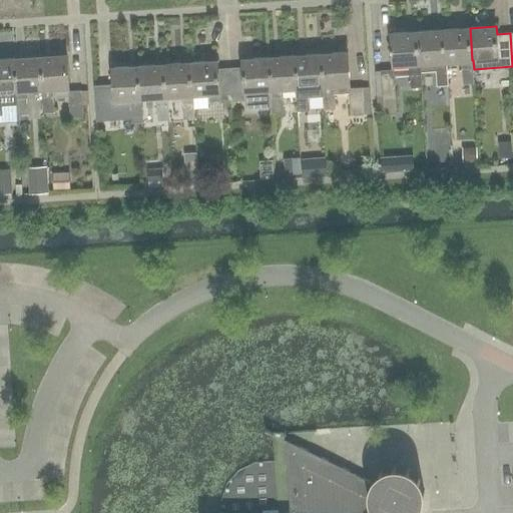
[(472,60),(470,28),(444,30),(446,62),(447,62),(462,61),(463,84),(474,83),(474,69),(473,60),(472,60)]
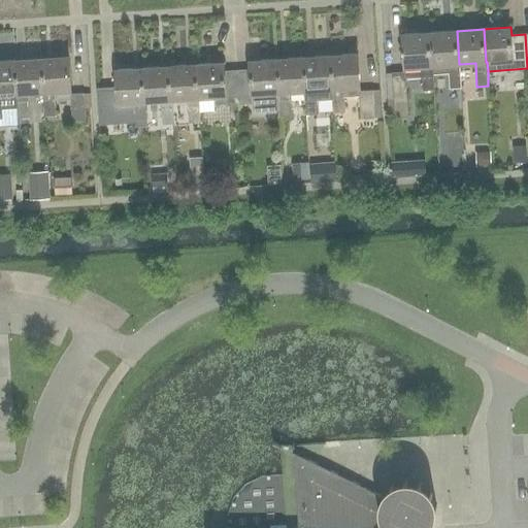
[(459,64),(457,31),(430,33),(432,66),(433,65),(434,74),(449,73),(450,89),(462,88),(460,64),(459,64)]
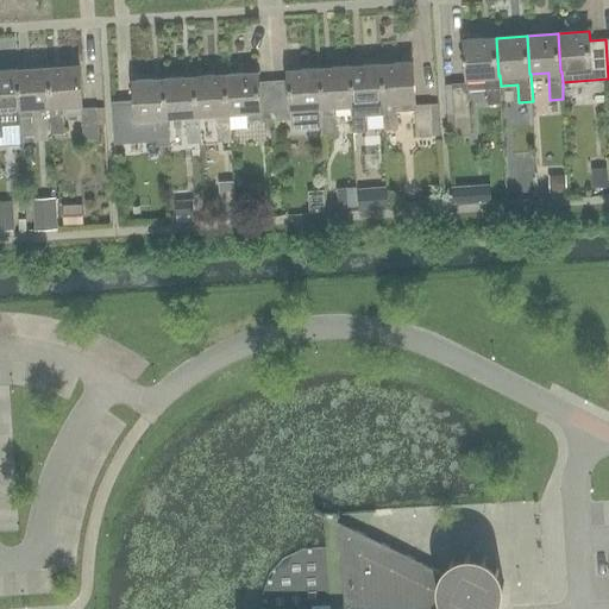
[(498,76),(496,38),(465,39),(468,77),(487,76),(489,105),(502,104),(501,86),(500,75),(498,76)]
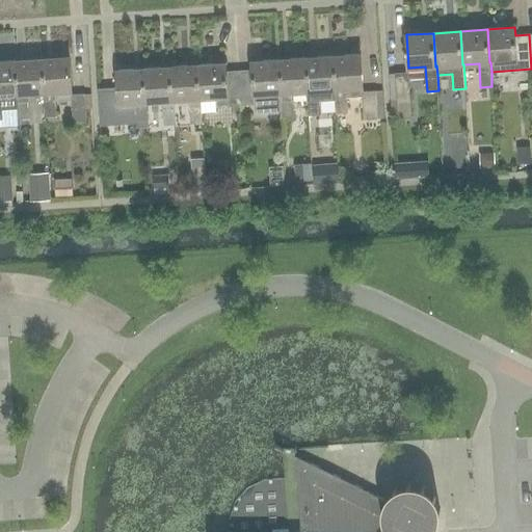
[(361,54),(334,56),(336,89),(337,113),(348,113),(347,98),(363,97),(365,120),(378,118),(376,94),(376,90),(364,91),(361,54)]
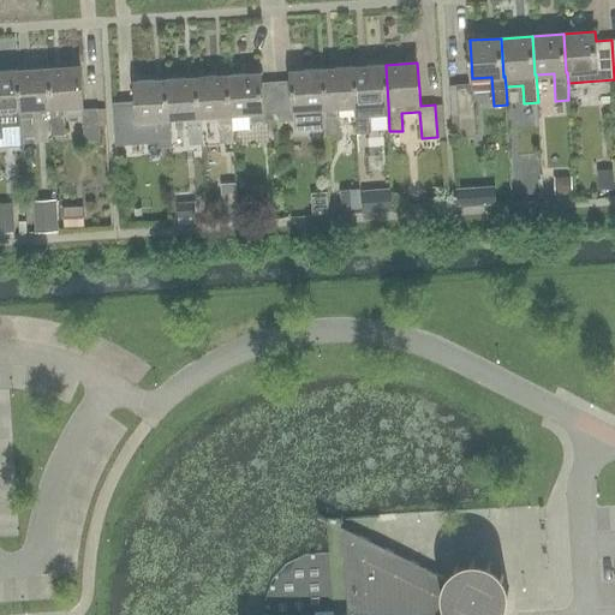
[(388,103),(386,65),(354,67),(357,106),(358,133),(371,132),(370,105),(388,103)]
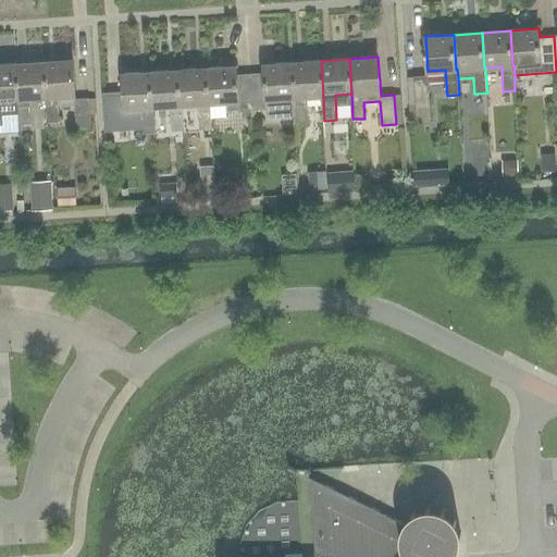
[(76,99),(73,60),(45,62),(47,97),(46,97),(48,122),(60,122),(59,106),(76,104),(77,128),(91,127),(90,98),(76,99)]
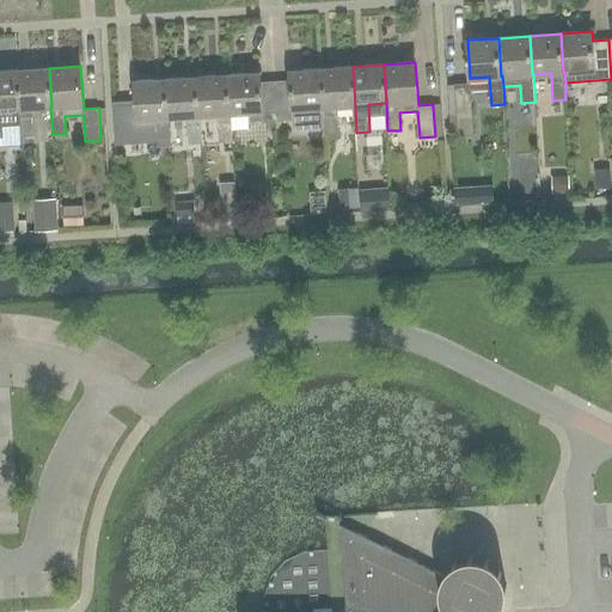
[(355,105),(353,67),(322,69),(324,106),(325,127),(325,135),(338,134),(337,106),(355,105)]
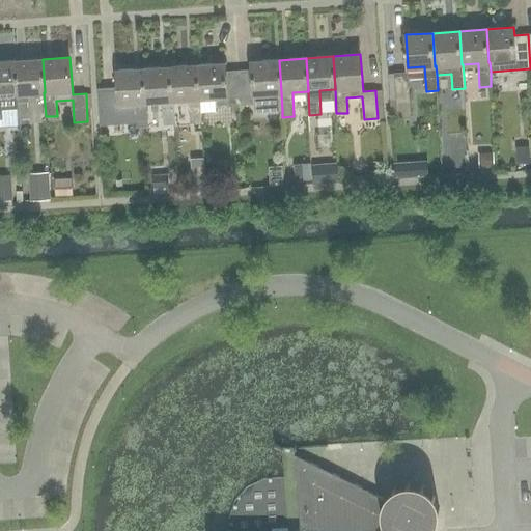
[(45,92),(43,59),(16,61),(18,94),(19,118),(30,117),(29,93),(44,92),(45,92)]
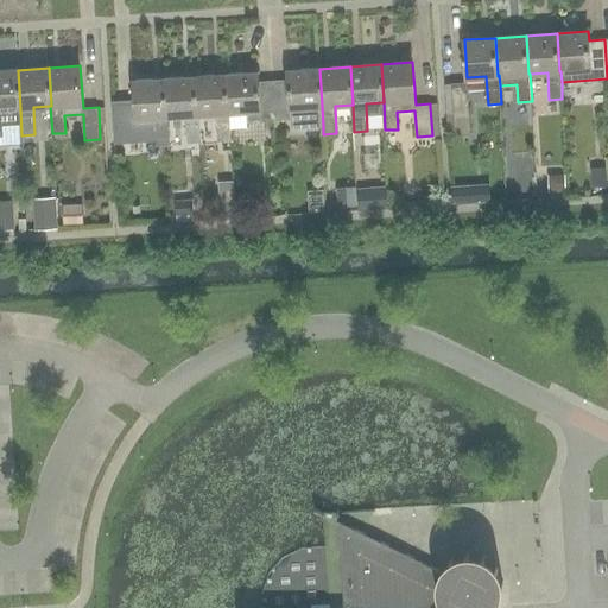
[(322,106),(320,69),(287,70),(289,80),(274,81),(277,120),(293,119),(293,128),(321,127),(321,126),(323,126),(322,106)]
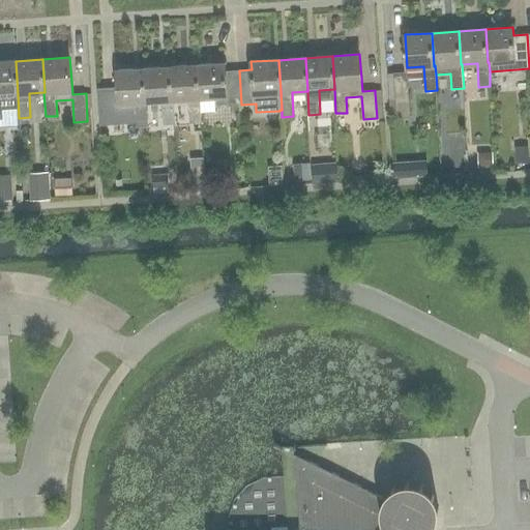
[(18,94),(16,61),(0,61),(0,119),(3,119),(2,95),(18,94)]
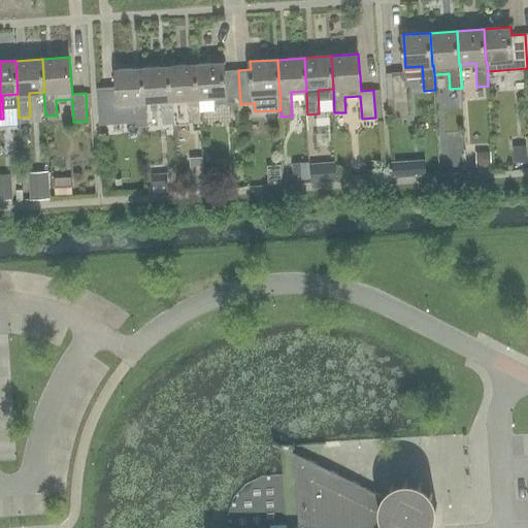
[(240,104),(238,70),(225,71),(225,63),(197,65),(199,98),(200,98),(215,97),(216,106),(240,104)]
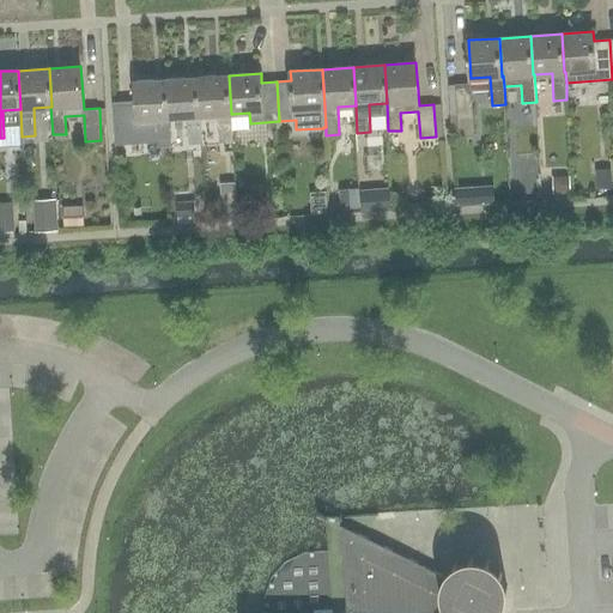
[(231,114),(229,76),(198,77),(200,115),(201,115),(219,114),(220,143),(234,141),(232,114),(231,114)]
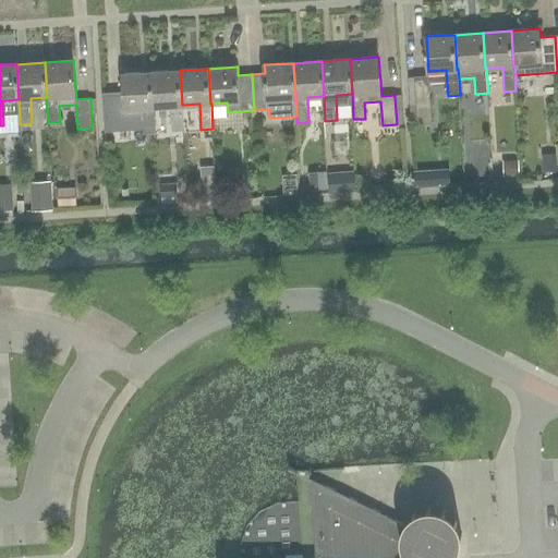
[(182,105),(180,70),(152,72),(154,107),(155,107),(171,106),(172,131),(184,131),(183,105),(182,105)]
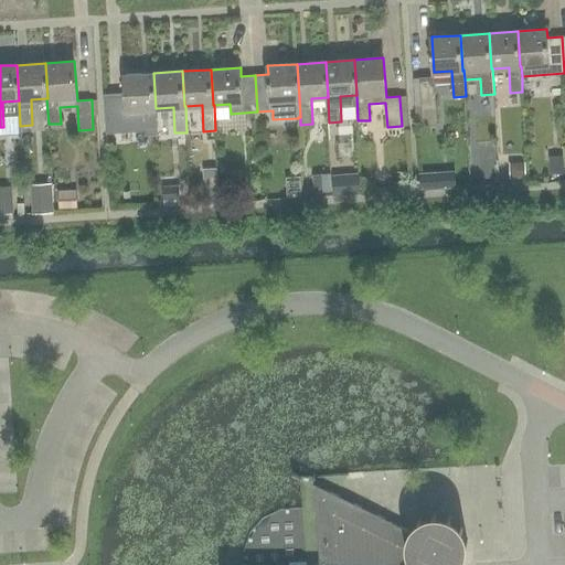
[(156,108),(153,73),(125,75),(127,110),(145,109),(146,135),(159,134),(157,108),(156,108)]
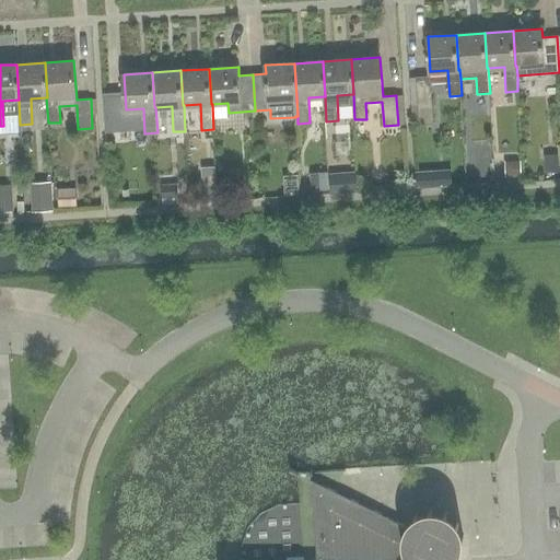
[(434,123),(431,76),(410,78),(412,125),(434,123)]
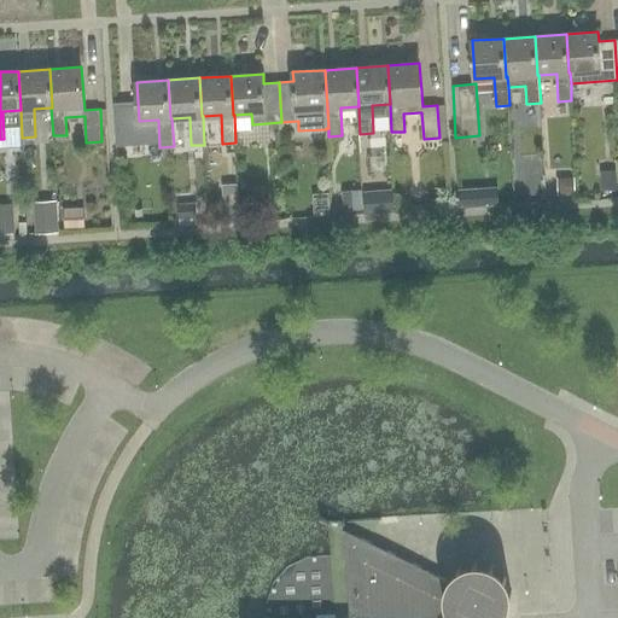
[(447,138),(445,105),(437,105),(437,109),(439,138),(447,138)]
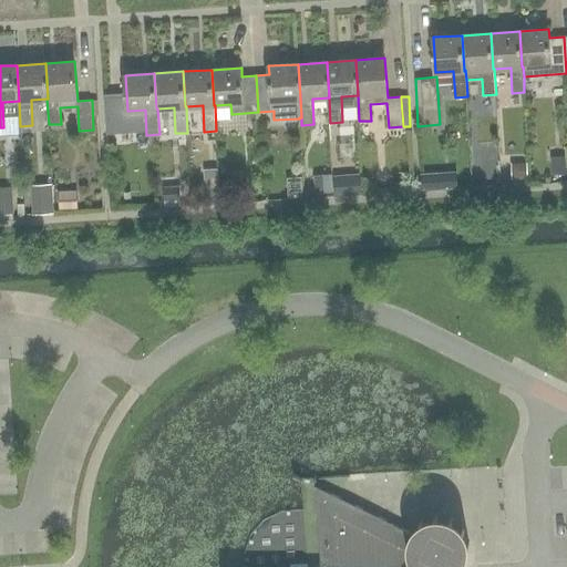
[(130,145),(129,115),(113,115),(115,145),(130,145)]
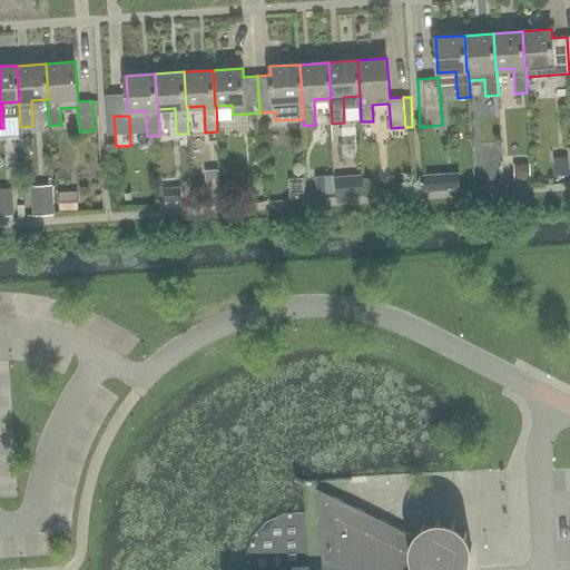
[(554,179),(566,178),(564,160),(553,161),(554,179)]
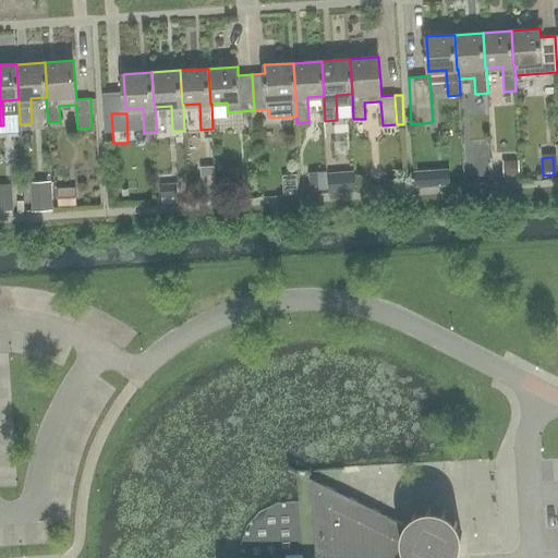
[(519,162),(504,162),(505,179),(520,178),(519,162)]
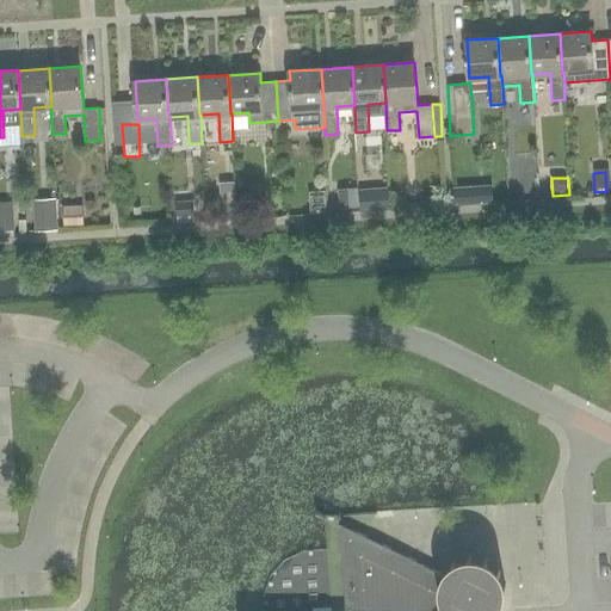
[(541,193),(539,179),(522,181),(523,196),(541,193)]
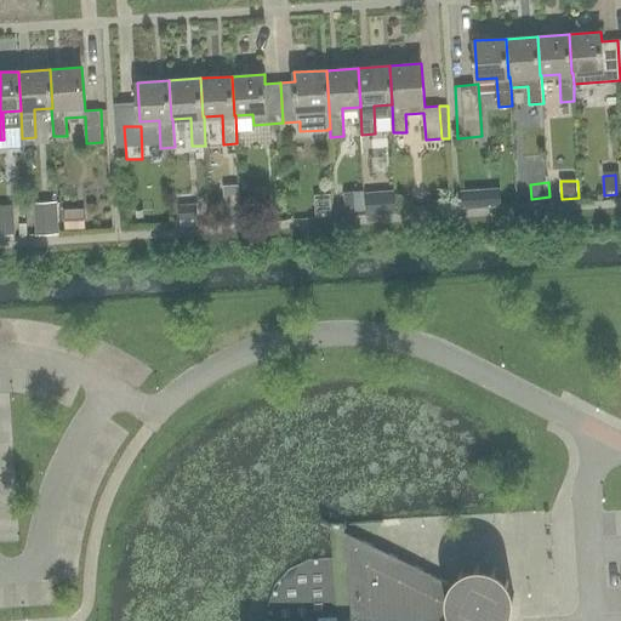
[(397,214),(396,189),(365,192),(366,215),(397,214)]
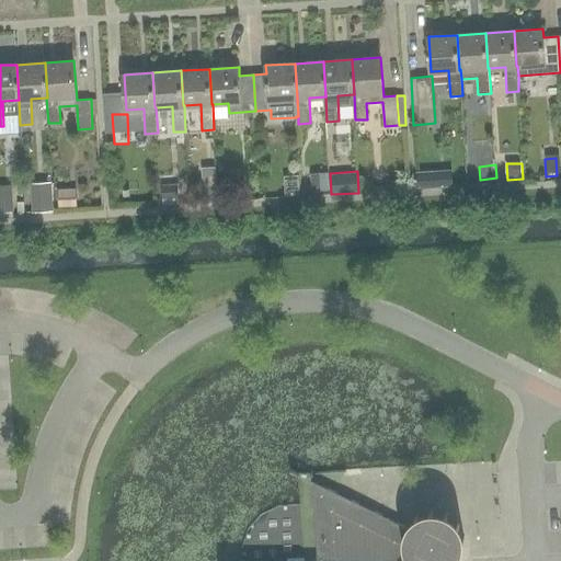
[(416,172),(418,189),(433,187),(432,171),(416,172)]
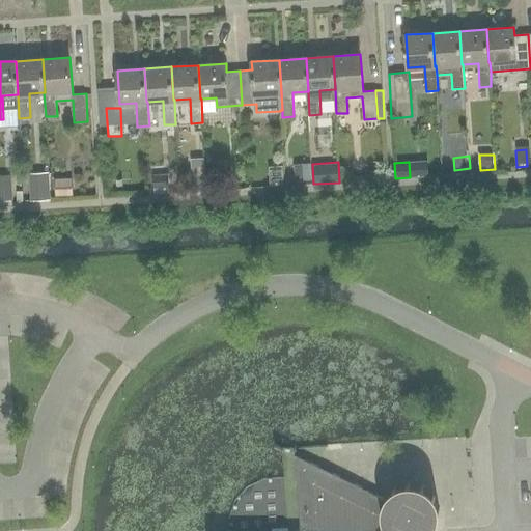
[(311,164),(295,165),(296,182),(312,180),(311,164)]
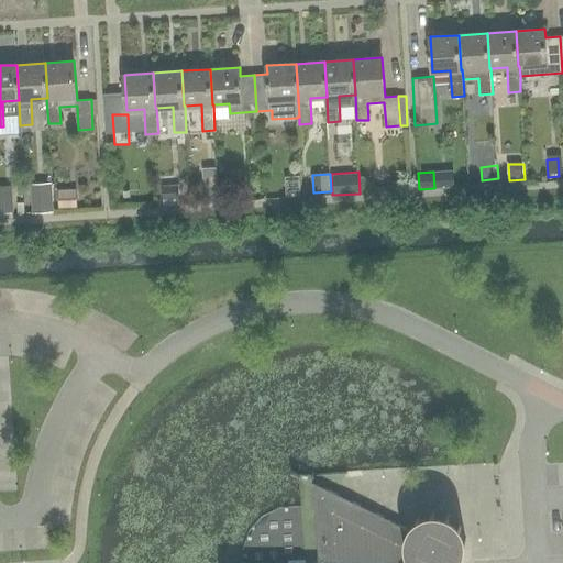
[(300,176),(286,177),(287,197),(301,196),(300,176)]
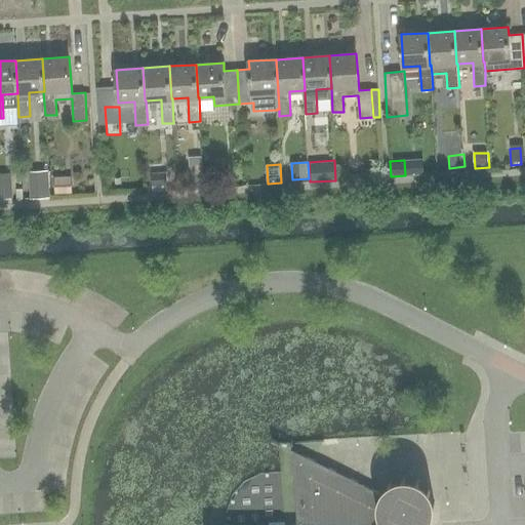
[(50,197),(49,170),(29,171),(31,198),(50,197)]
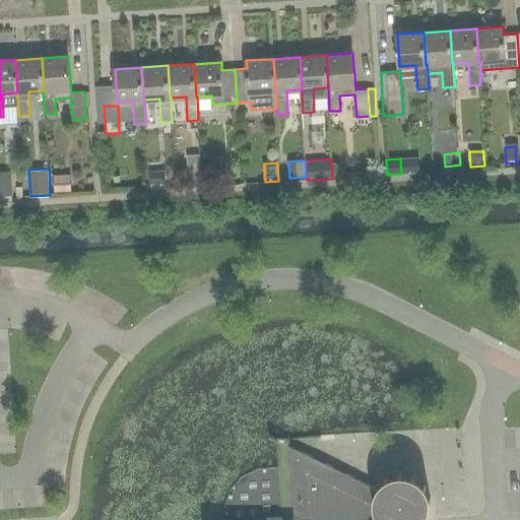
[(163,172),(149,172),(149,185),(163,184),(163,172)]
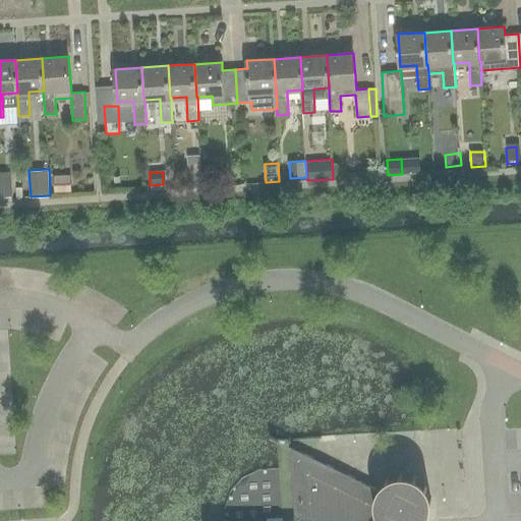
[(203,186),(201,172),(188,173),(189,187),(203,186)]
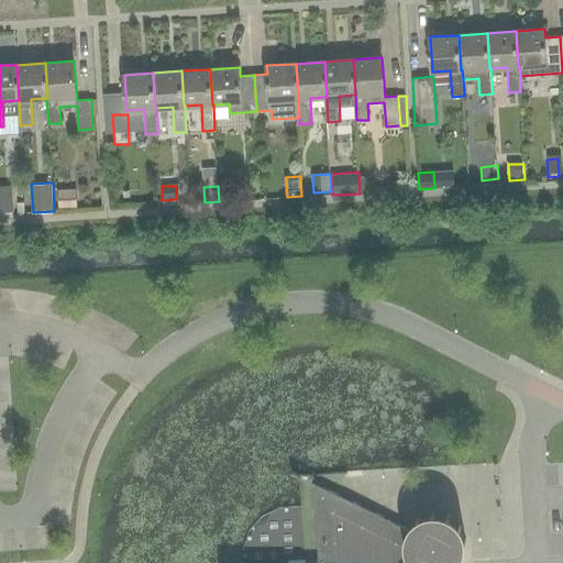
[(12,188),(0,188),(0,213),(13,213),(12,188)]
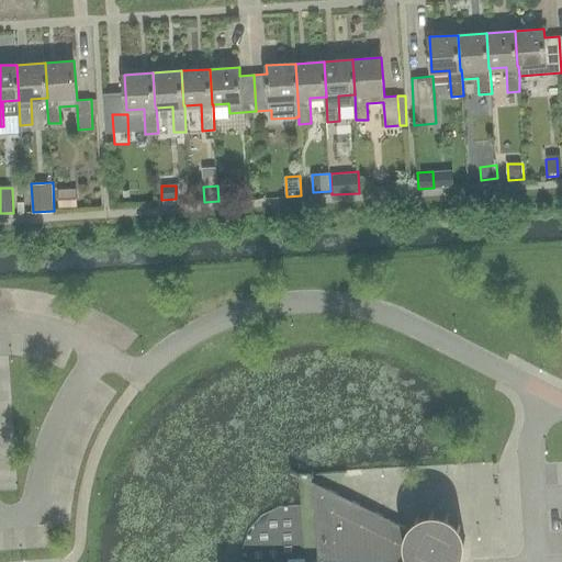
[(160,200),(160,191),(149,192),(150,200),(160,200)]
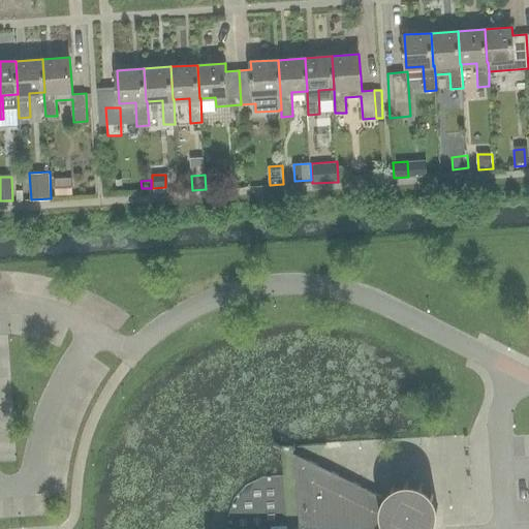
[(72,182),(56,183),(56,195),(72,195),(72,182)]
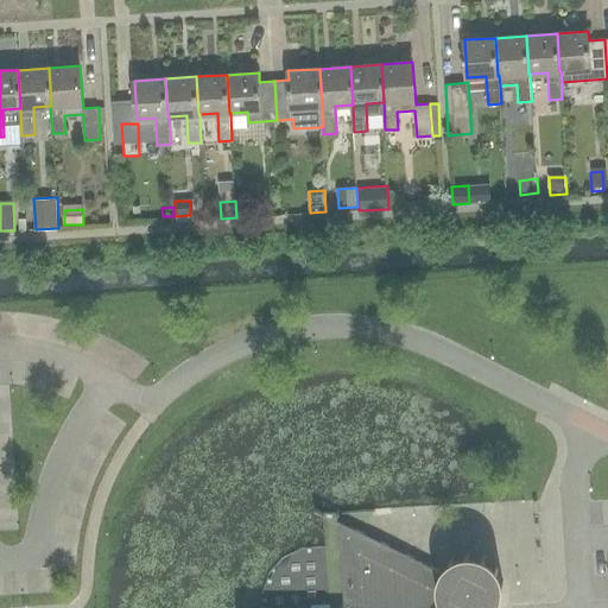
[(494,607),(499,602),(500,600),(504,586),(502,582),(499,569),(496,567),(486,557),(483,556),(469,553),(466,553),(453,558),(450,559),(441,570),(441,571),(315,510),(315,511),(339,523),(344,607),(494,607)]
